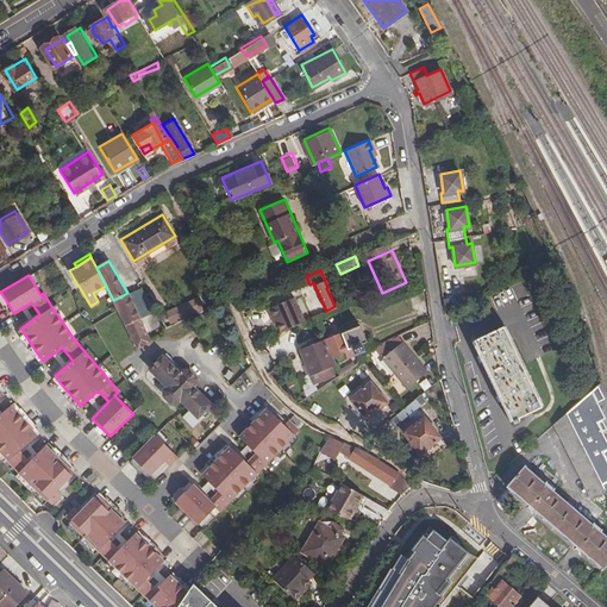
[(207,306),(200,292),(164,311),(171,325),(207,306)]
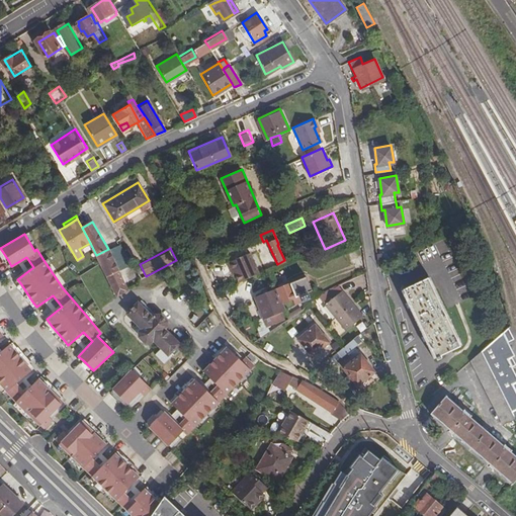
[(100,263),(116,295),(129,289),(108,249),(96,255),(100,263)]
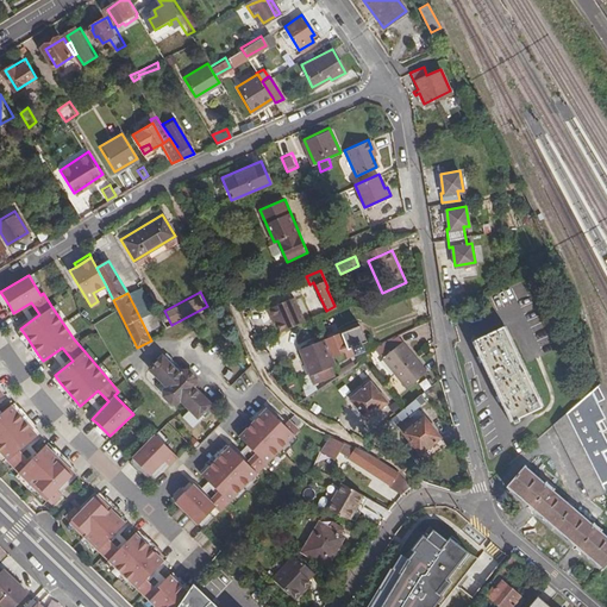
[(292,296),(267,307),(271,318),(274,317),(275,320),(280,331),(289,326),(302,320),(292,296)]
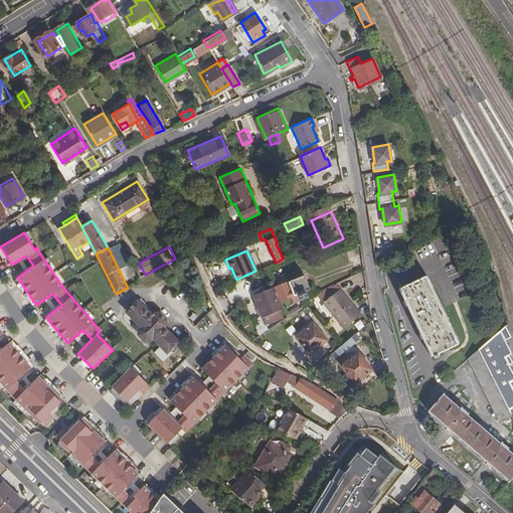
[(260,269),(255,271),(244,276),(247,283),(263,276),(260,269)]
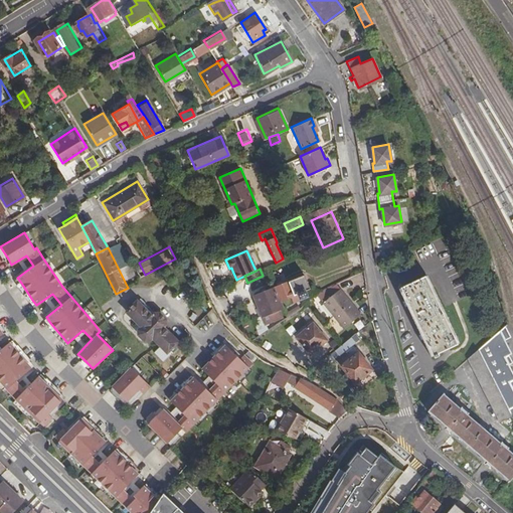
[(304,274),(274,286),(280,300),(298,293),(300,298),(306,296),(304,290),(309,288),(304,274)]
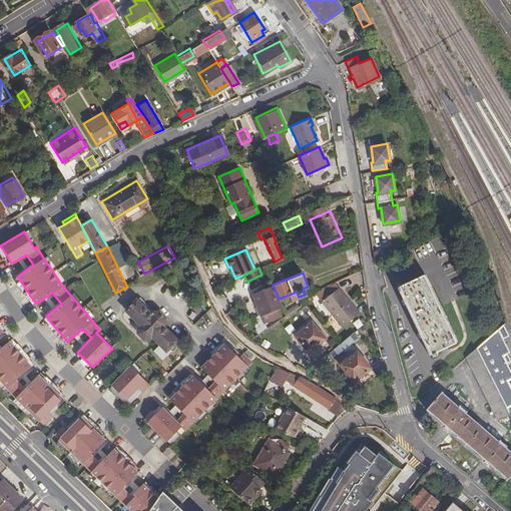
[(400,286),(432,354),(460,341),(429,273),(400,286)]
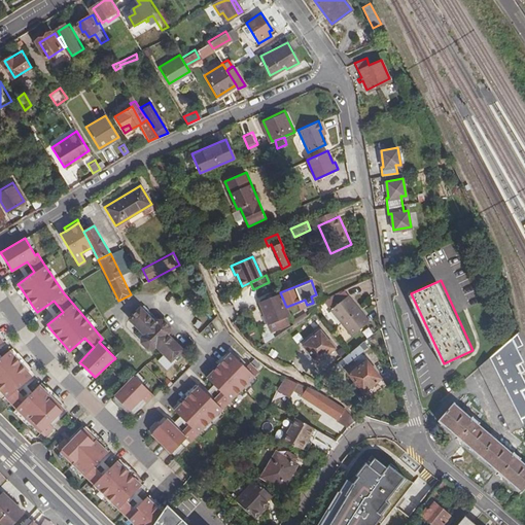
[(348,293),(344,288),(322,299),(329,308),(348,293)]
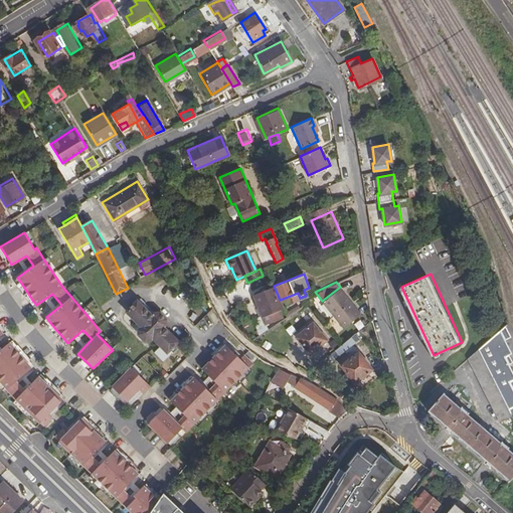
[(21,283),(18,285),(29,302),(32,300),(21,283)]
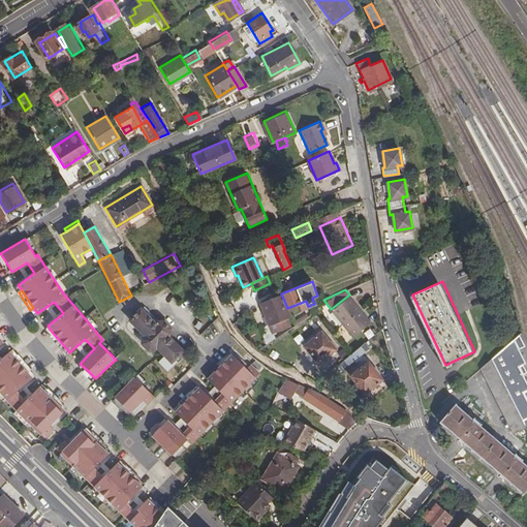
[(281,293),(259,302),(268,321),(270,329),(288,321),(285,314),(289,312),(287,308),(281,293)]
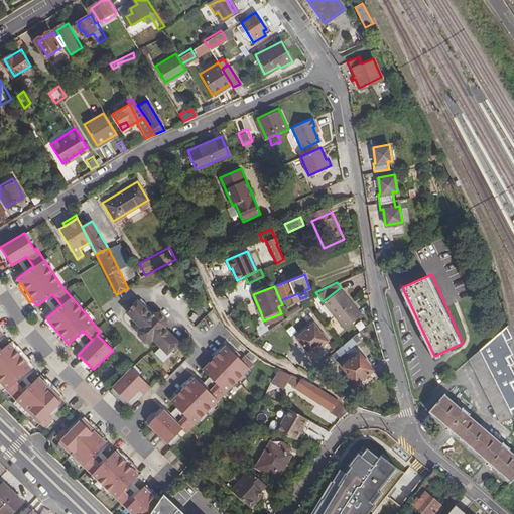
[(341,287),(323,301),(344,328),(361,313),(341,287)]
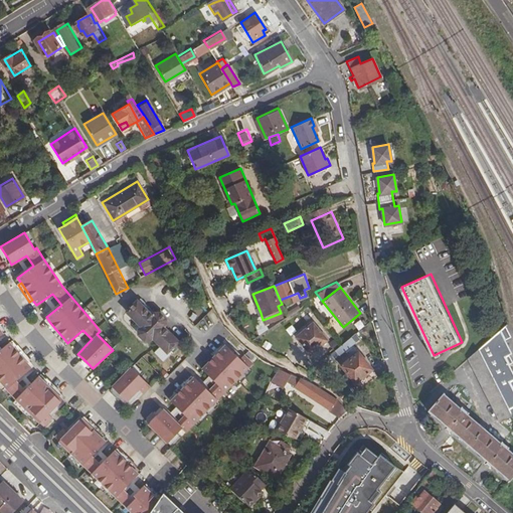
[(141,297),(138,300),(149,311),(152,308),(141,297)]
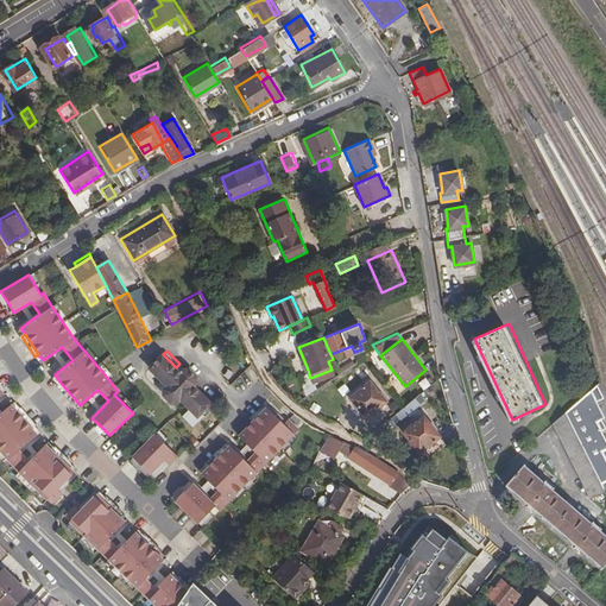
[(180,397),(196,416),(209,403),(200,392),(195,387),(200,384),(196,380),(195,373),(185,364),(180,364),(176,367),(163,354),(162,353),(149,365),(166,384),(163,387),(163,395),(170,401),(176,401),(180,397)]
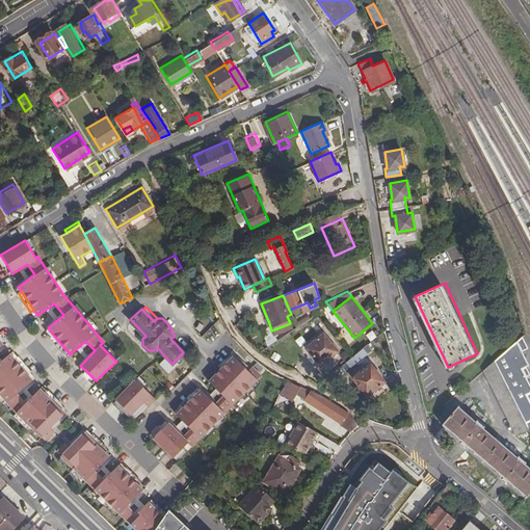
[(218,320),(205,334),(214,343),(228,328),(218,320)]
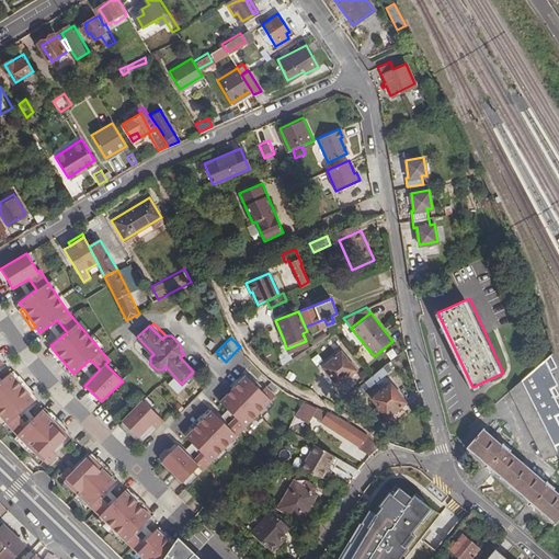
[(284,341),(274,344),(283,365),(291,360),(286,349),(284,341)]
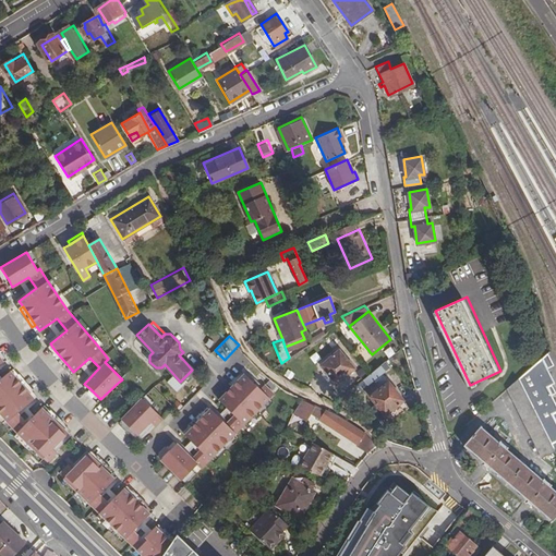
[(319,364),(335,383),(354,367),(339,349),(319,364)]
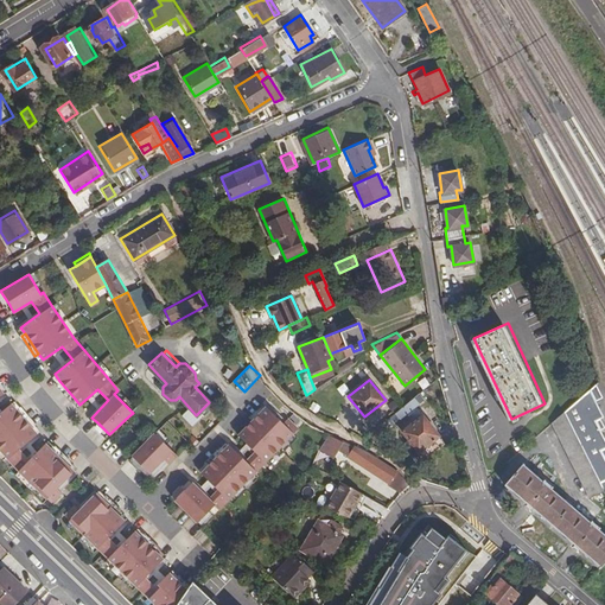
[(59,381),(56,383),(71,401),(75,399),(59,381)]
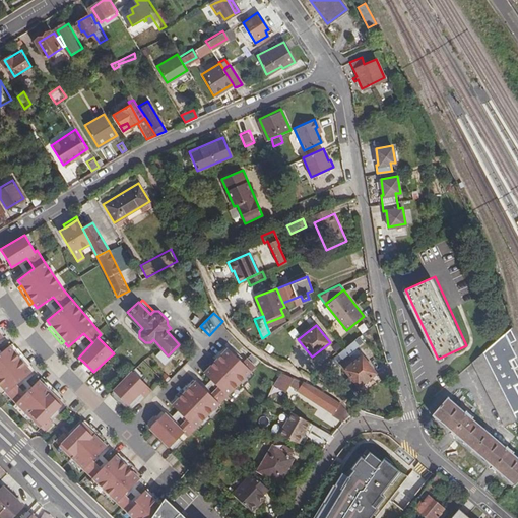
[(484,352),(517,413),(517,369),(516,367),(517,366),(517,360),(516,358),(517,357),(517,351),(513,342),(517,340),(517,337),(513,327),(484,352)]
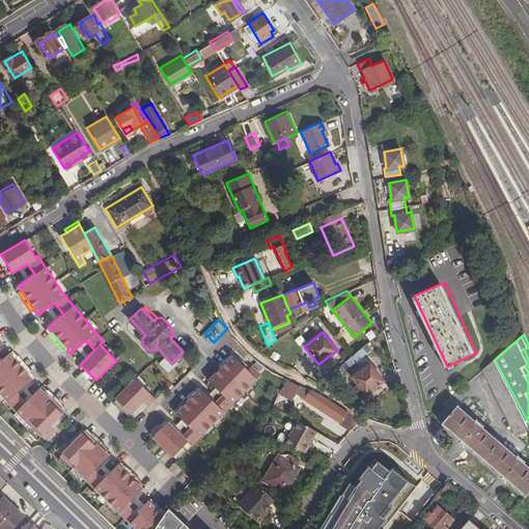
[(0,393),(6,400),(16,411),(45,440),(53,430),(52,429),(50,426),(57,419),(63,412),(59,408),(44,392),(38,388),(24,402),(16,392),(31,380),(27,374),(14,358),(9,353),(0,360),(0,345),(2,344),(0,340),(0,393)]
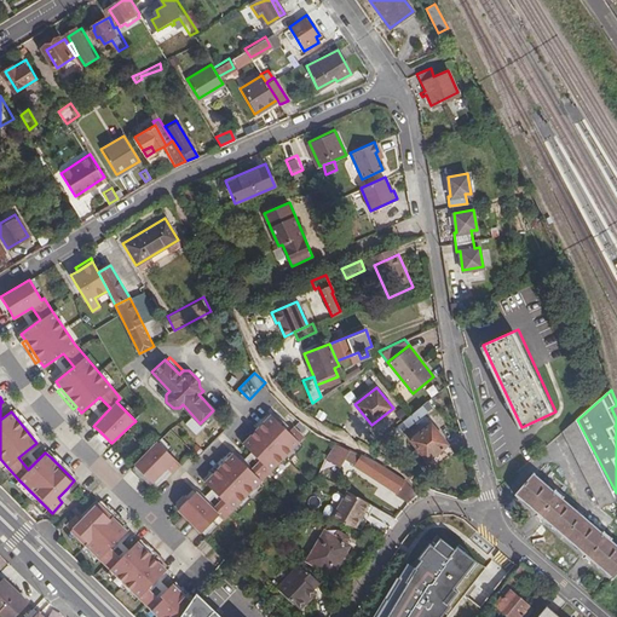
[(403,420),(408,425),(414,420),(416,422),(425,415),(424,413),(432,405),(427,398),(409,414),(403,420)]
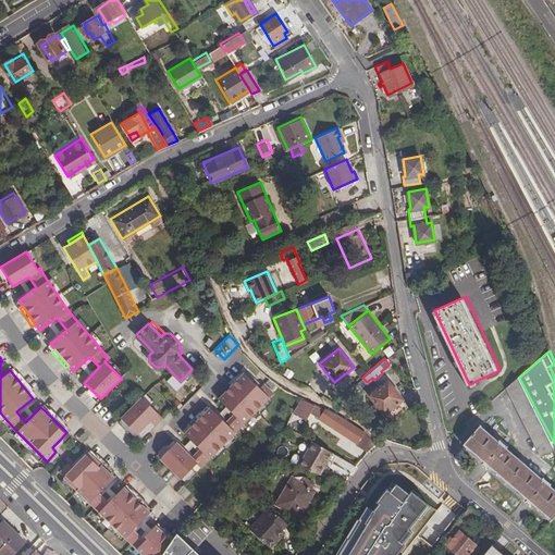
[(17,373),(14,375),(28,393),(32,390),(17,373)]
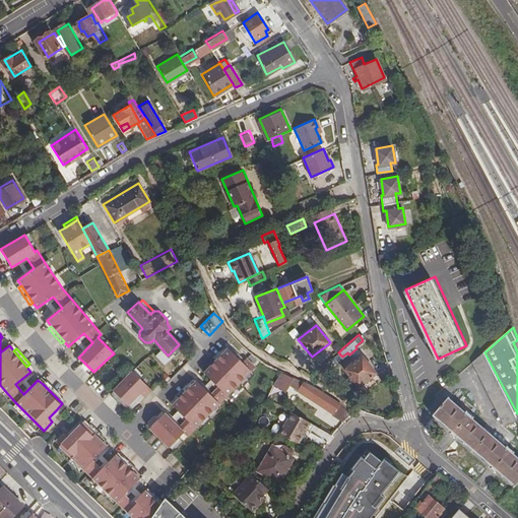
[(196,381),(191,386),(177,400),(172,405),(186,419),(178,428),(164,413),(159,418),(149,429),(169,448),(183,433),(187,437),(255,367),(246,359),(242,363),(228,348),(223,353),(208,368),(203,373),(218,387),(210,395),(196,381)]
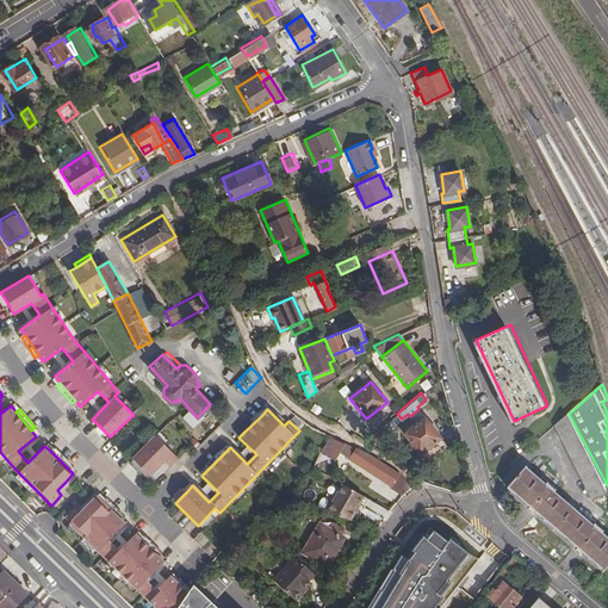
[(259,411),(242,428),(244,432),(262,415),(259,411)]
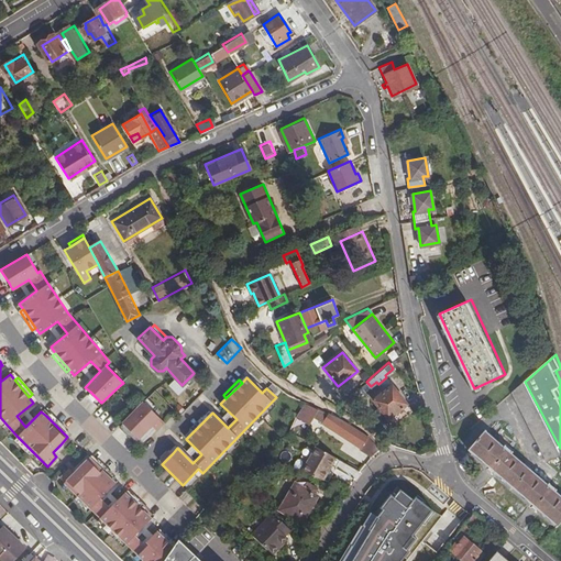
[(513,392),(551,461),(560,455),(560,448),(525,382),(513,392)]
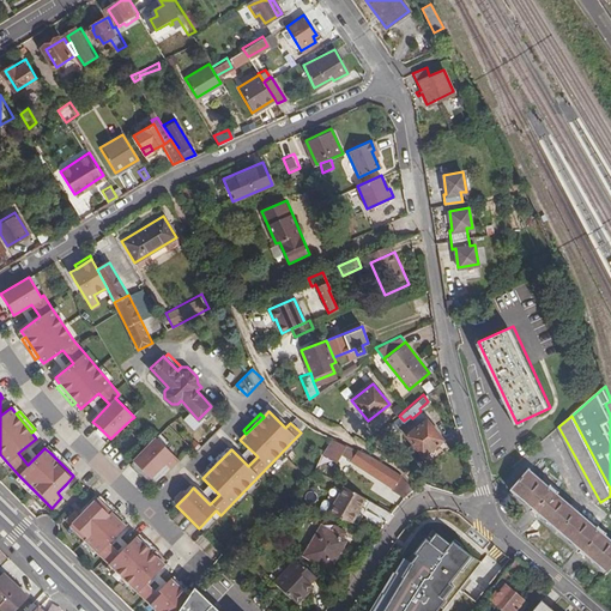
[(405,434),(429,465),(449,449),(427,418),(405,434)]
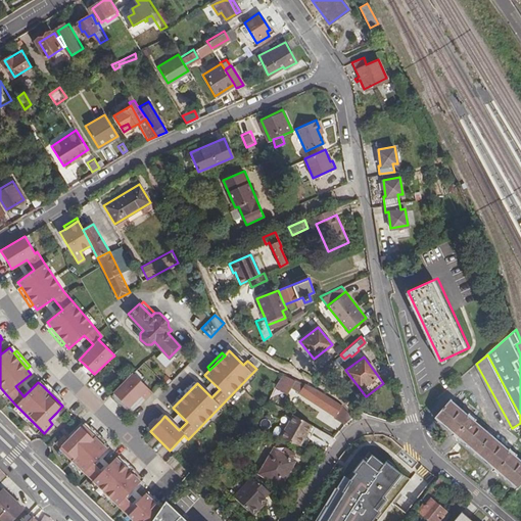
[(84,364),(82,367),(92,377),(94,374),(84,364)]
